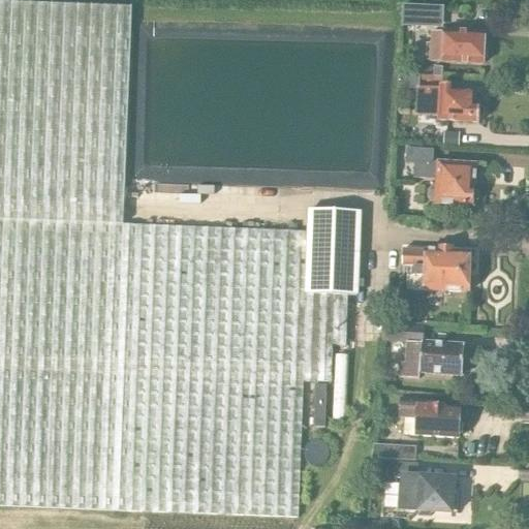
[(0,4),(0,507),(297,520),(302,382),(331,383),(332,346),(345,347),(347,296),(355,296),(360,214),(308,212),(307,234),(123,226),(131,10),(0,4)]
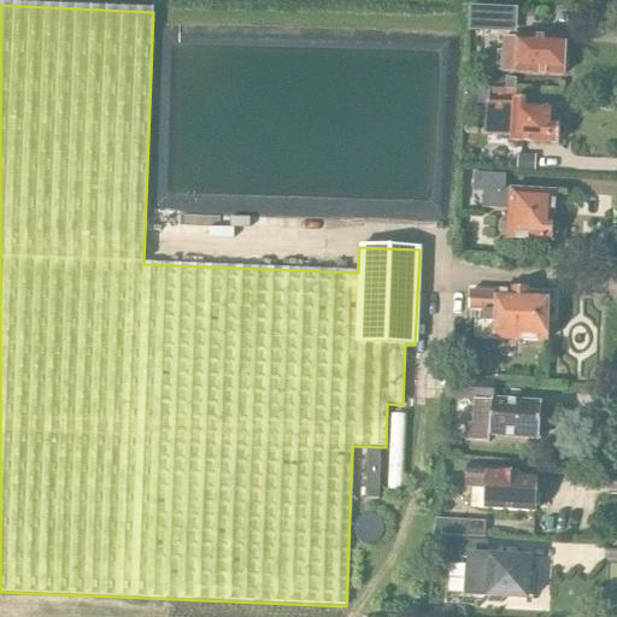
[(469,13),(468,31),(516,33),(517,15),(469,13)]
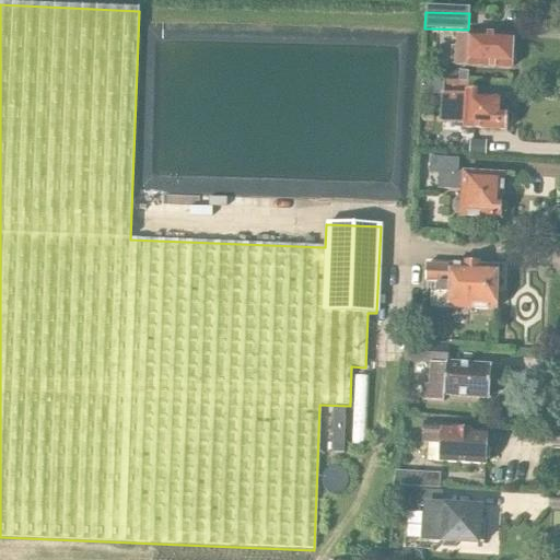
[(511,70),(511,66),(515,63),(515,55),(512,53),(513,36),(469,34),(469,35),(455,34),(453,67),(467,67),(467,68),(511,70)]
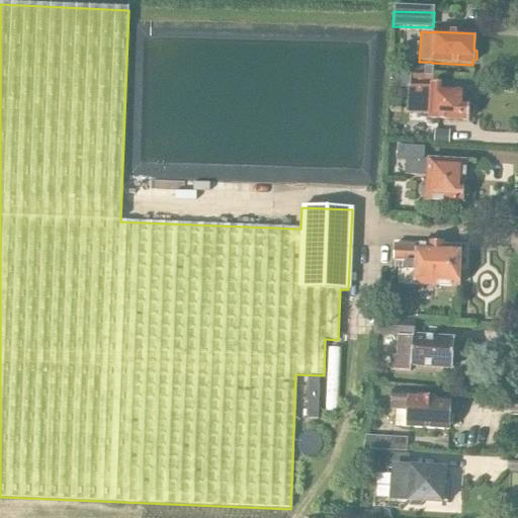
[(424,66),(424,75),(432,75),(432,66),(424,66)]
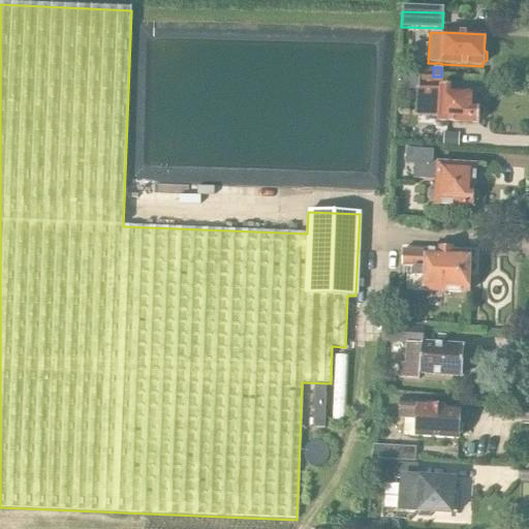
[(477,123),(477,122),(479,122),(486,118),(486,112),(481,107),(478,107),(478,104),(474,104),(475,92),(456,91),(456,88),(439,87),(439,90),(429,89),(418,89),(416,89),(414,117),(428,117),(438,118),(438,121),(477,123)]
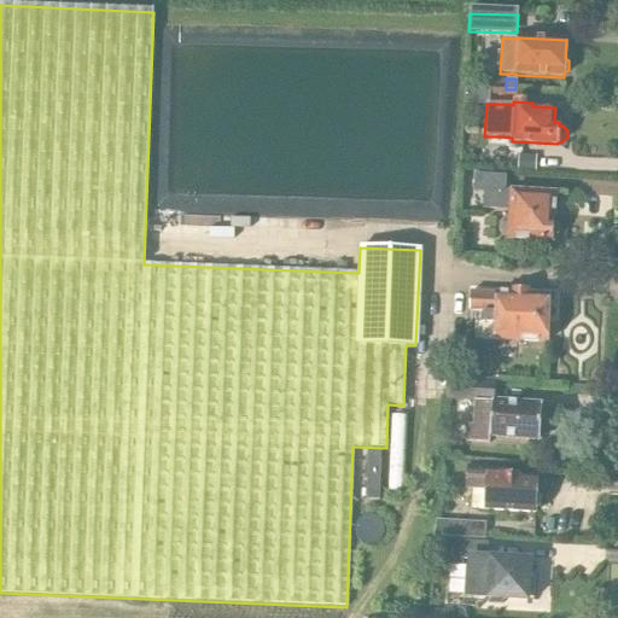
[(470,152),(461,162),(468,168),(477,159),(470,152)]
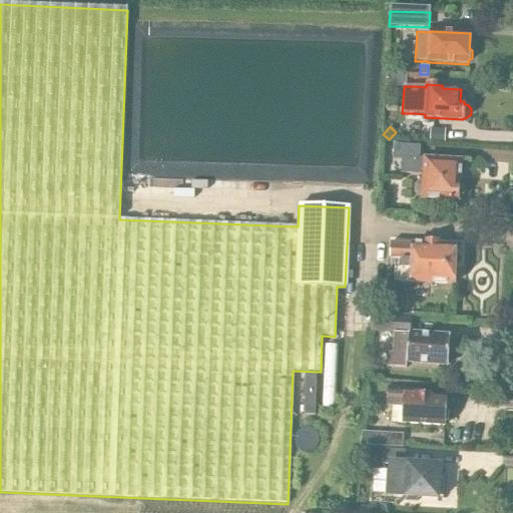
[(430,128),(430,141),(444,141),(445,129),(430,128)]
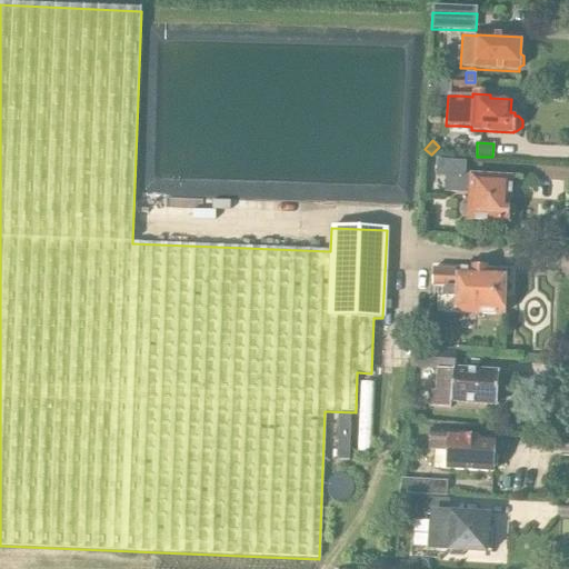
[(467,195),(467,198),(467,201),(463,201),(460,206),(460,215),(462,218),(466,218),(466,222),(509,225),(509,220),(512,218),(513,210),(510,208),(512,178),(469,175),(468,176),(465,176),(466,162),(437,161),(436,178),(445,179),(443,192),(467,195)]
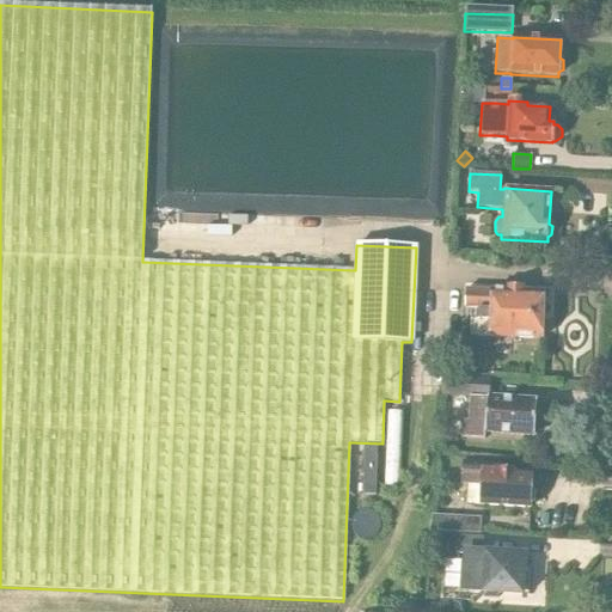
[(545,292),(464,289),(464,311),(471,311),(470,337),(488,337),(488,338),(543,341),(543,336),(548,332),(548,320),(544,318),(545,292)]
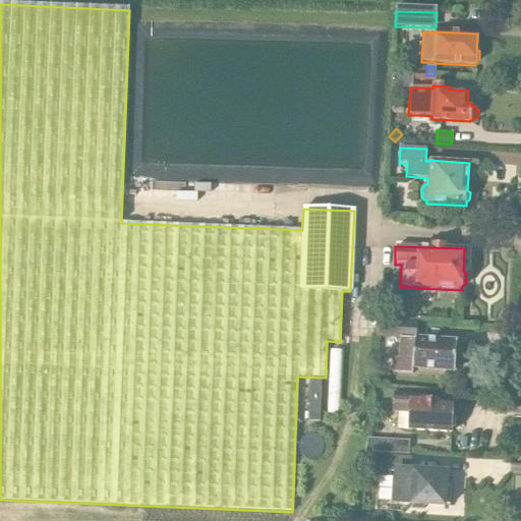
[(399,308),(397,313),(400,317),(406,317),(408,311),(404,307),(399,308)]
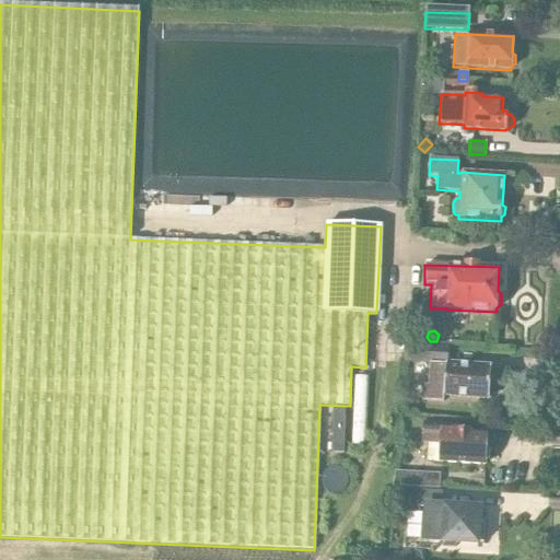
[(429,365),(428,385),(422,385),(421,400),(443,401),(443,398),(488,400),(489,392),(497,392),(498,370),(490,370),(490,365),(447,362),(448,347),(420,346),(405,345),(404,363),(429,365)]
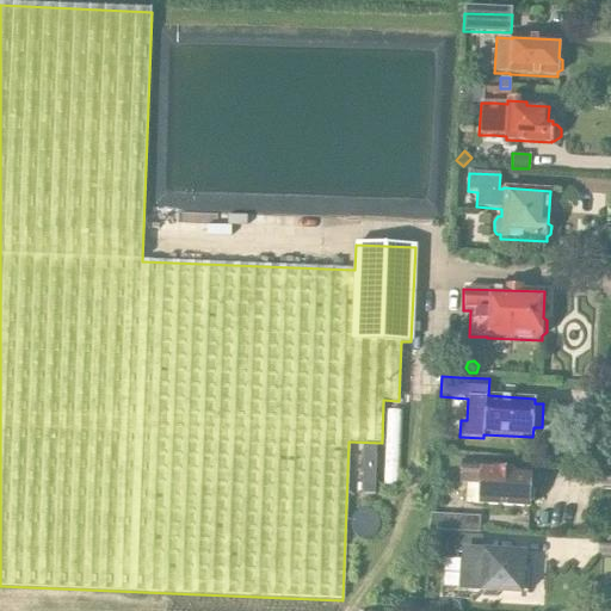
[(387,413),(383,488),(399,488),(402,414),(387,413)]
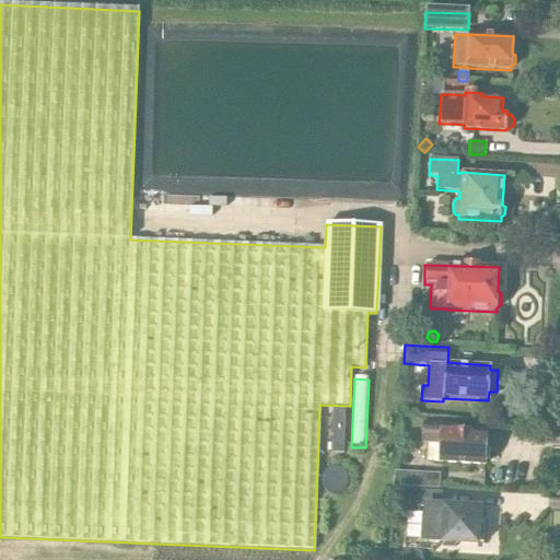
[(333,409),(331,453),(345,453),(346,409),(333,409)]
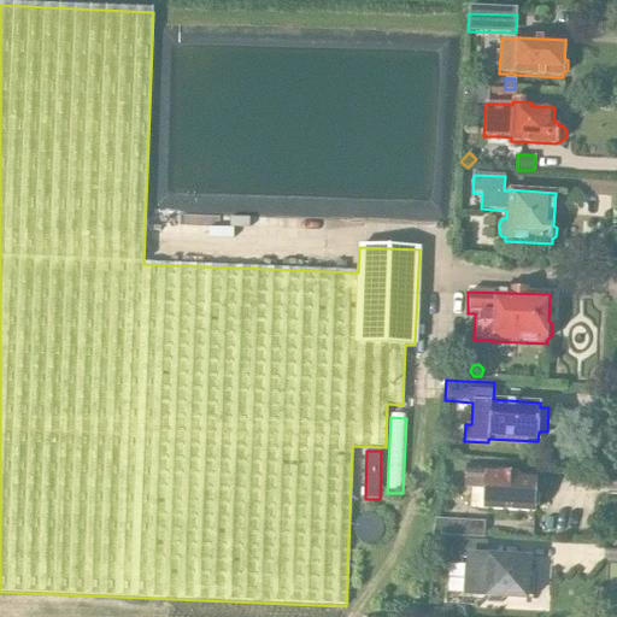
[(466,487),(470,487),(469,509),(482,510),(482,507),(505,509),(505,511),(511,512),(511,509),(535,510),(535,507),(540,505),(541,495),(536,492),(538,481),(519,480),(519,475),(485,474),(485,470),(468,469),(466,487)]
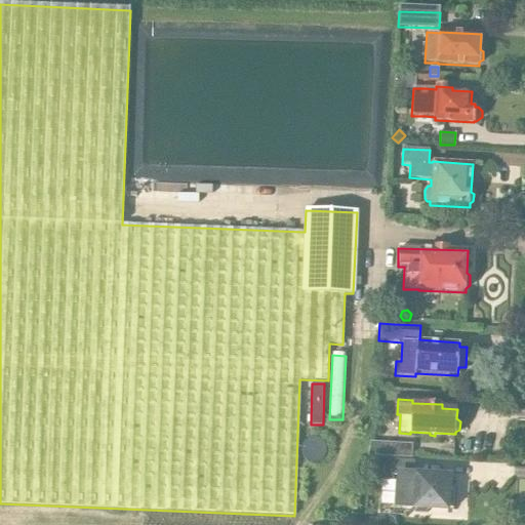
[(370,444),(370,457),(411,459),(412,446),(370,444)]
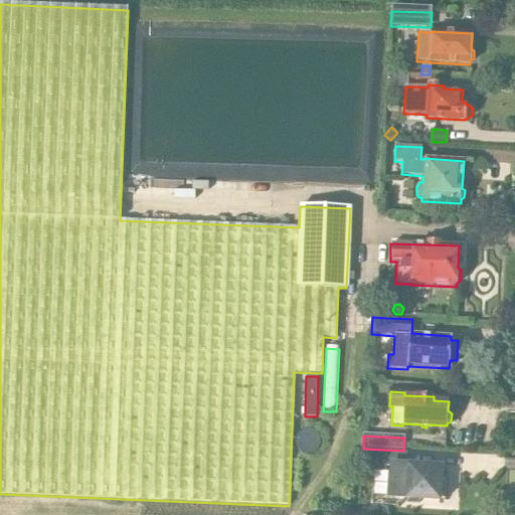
[(383,466),(391,467),(390,497),(403,498),(403,501),(441,503),(441,498),(447,498),(447,481),(443,480),(443,466),(404,463),(405,453),(384,452),(383,466)]
